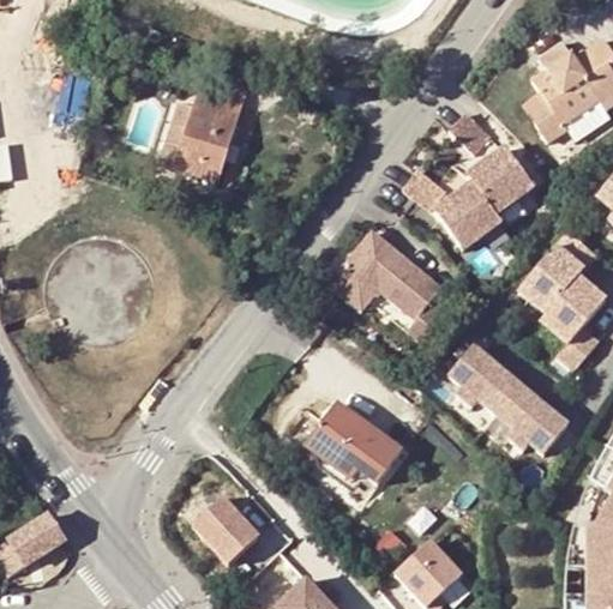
[(522,104),(540,128),(546,139),(547,142),(566,128),(562,122),(598,97),(606,108),(612,102),(612,44),(610,47),(602,37),(574,58),(563,41),(539,58),(546,70),(532,79),(540,91),(522,104)]
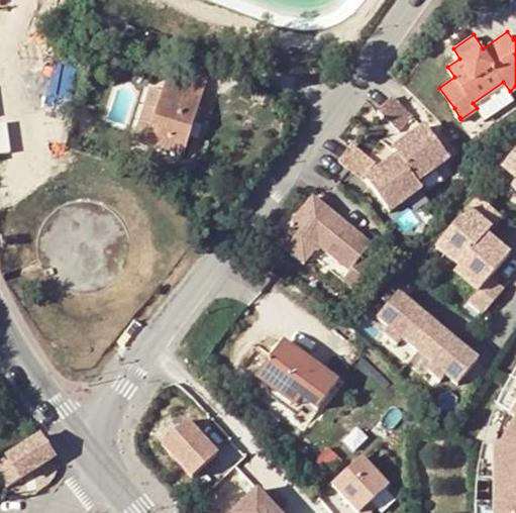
[(168,78),(200,87),(203,74),(172,65),(168,78)]
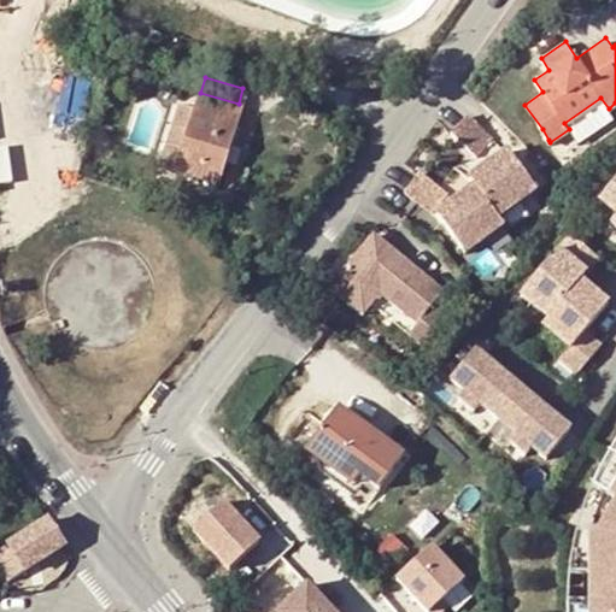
[(193,106),(187,127),(181,145),(174,165),(174,168),(217,181),(242,105),(239,104),(200,93),(198,92),(193,106)]
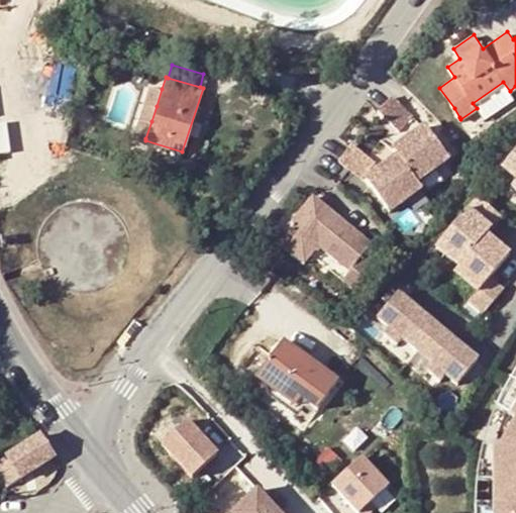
[(477,108),(479,111),(510,91),(503,82),(473,103),(477,108)]
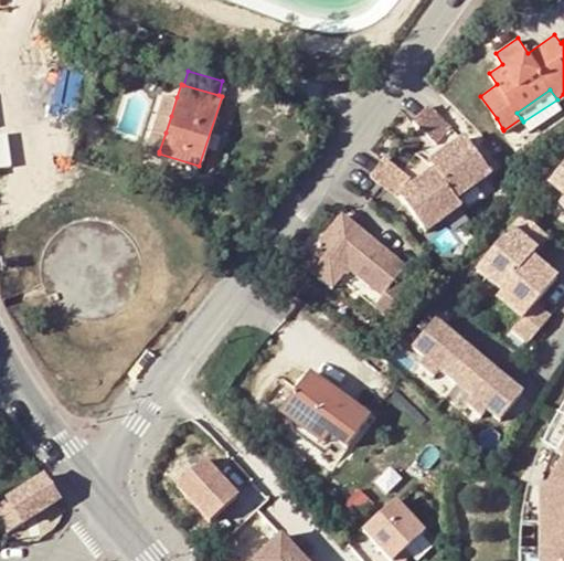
[(177,97),(165,93),(159,112),(171,116),(177,97)]
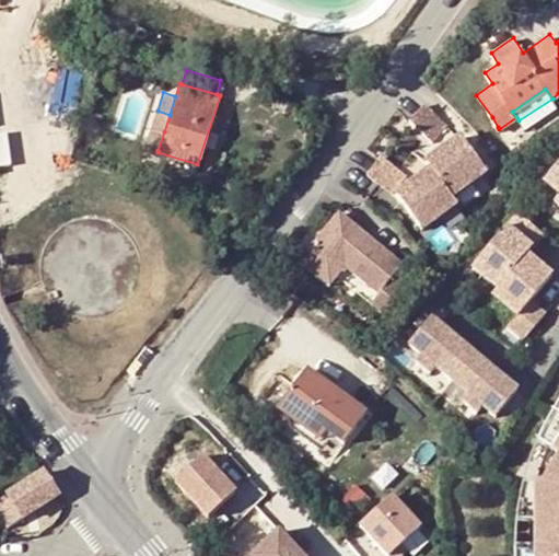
[(424,102),(410,118),(434,139),(443,129),(454,139),(427,160),(432,166),(453,195),(487,169),(462,134),(424,102)]
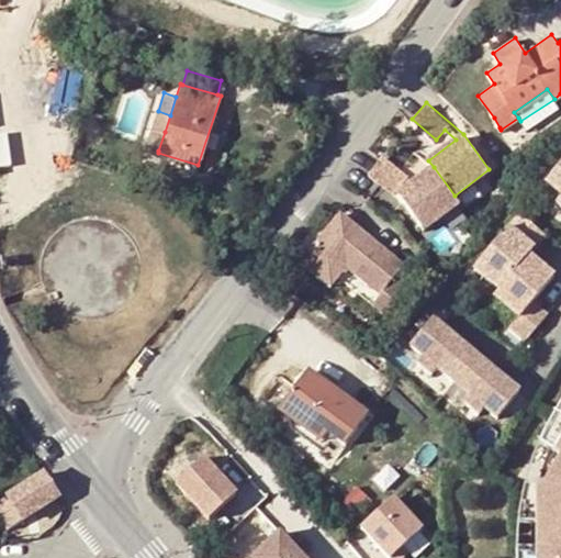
[(170,115),(158,111),(153,127),(165,132),(170,115)]
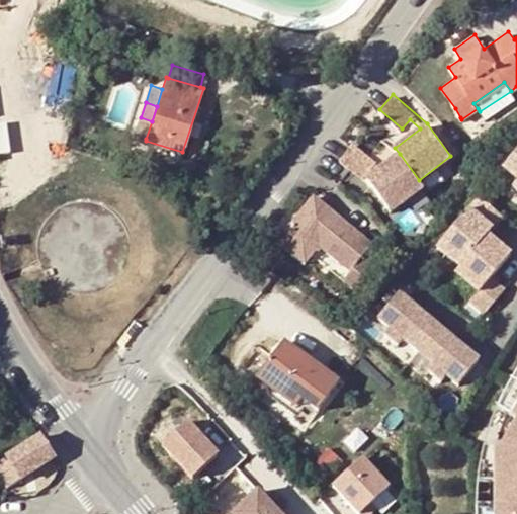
[(460,117),(455,108),(441,118),(446,127),(460,117)]
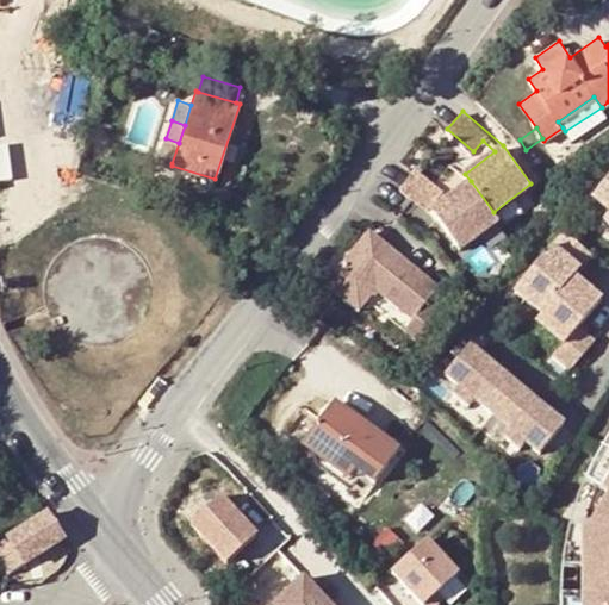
[(166,138),(160,158),(172,163),(179,143),(166,138)]
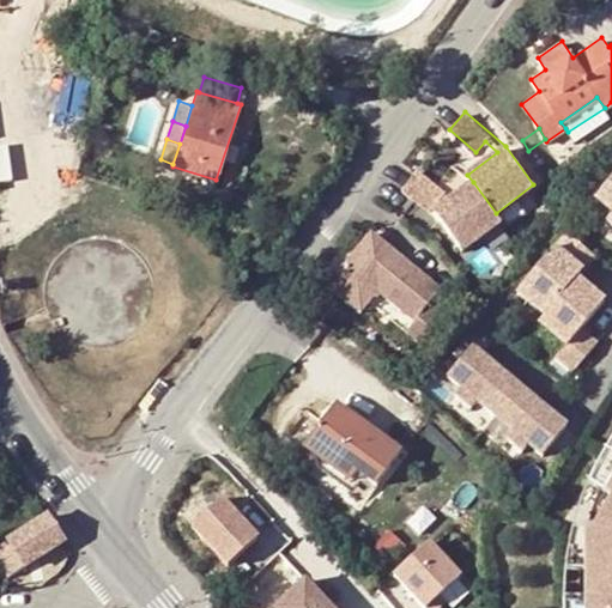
[(496,213),(473,182),(442,206),(438,201),(447,189),(418,168),(404,187),(435,211),(464,249),(502,220),(496,213)]
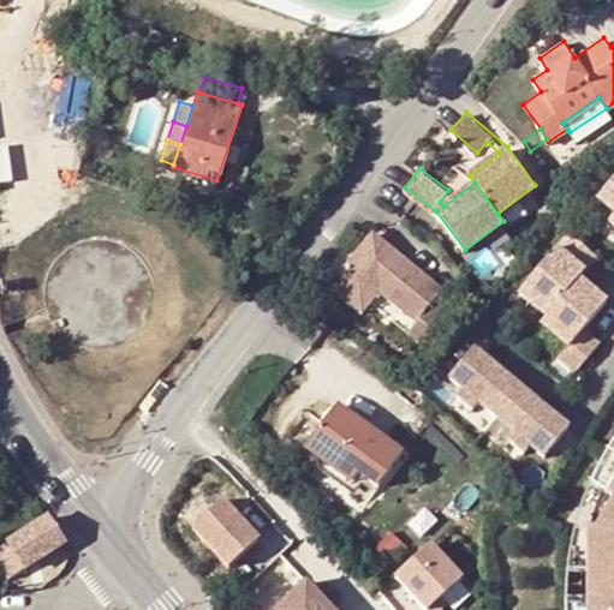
[(613,174),(600,191),(613,204),(613,210),(609,215),(613,219),(613,174)]
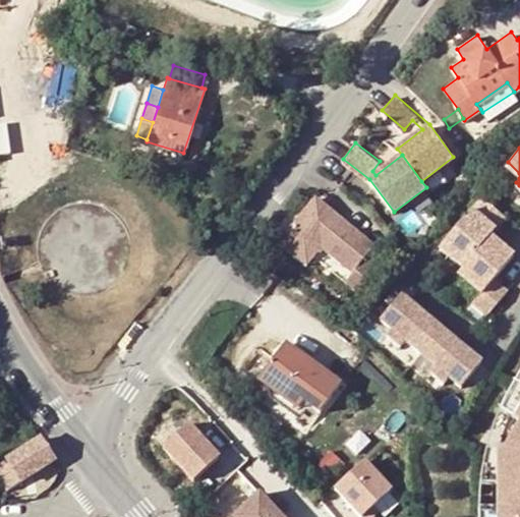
[(278,241),(298,257),(312,239),(321,245),(352,270),(345,279),(358,289),(377,265),(363,255),(374,242),(314,195),(278,241)]
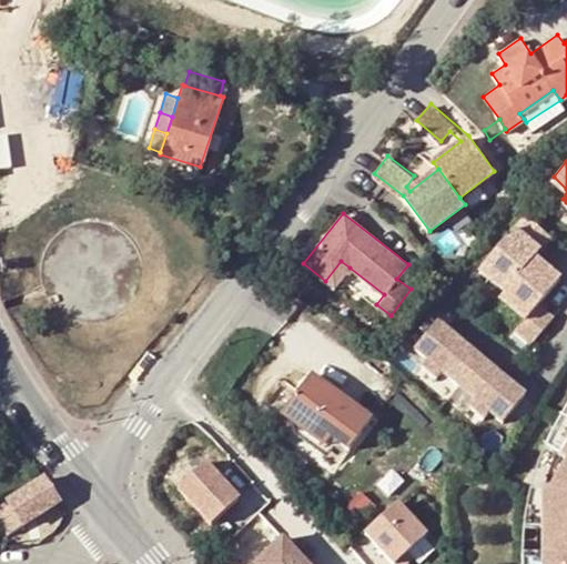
[(515,224),(479,265),(505,288),(535,252),(540,245),(515,224)]
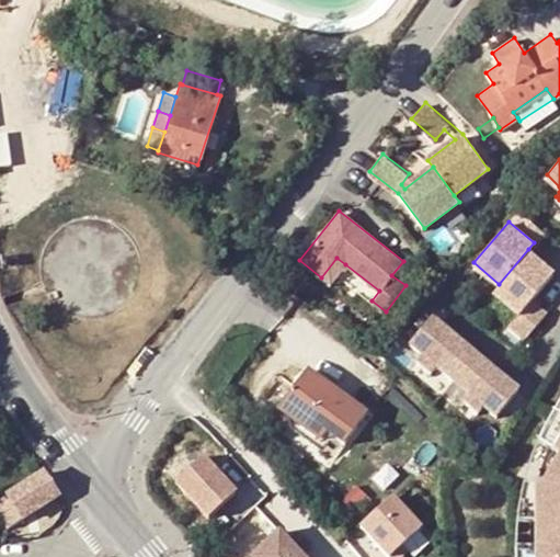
[(553,271),(528,249),(499,284),(493,290),(517,309),(509,320),(524,333),(547,309),(532,296),(553,271)]
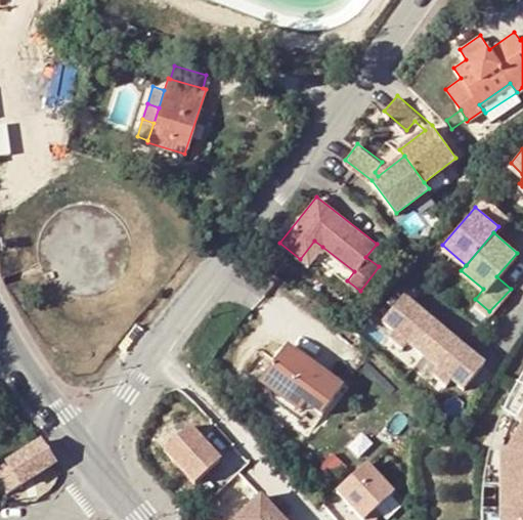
[(314,241),(300,259),(308,265),(322,247),(314,241)]
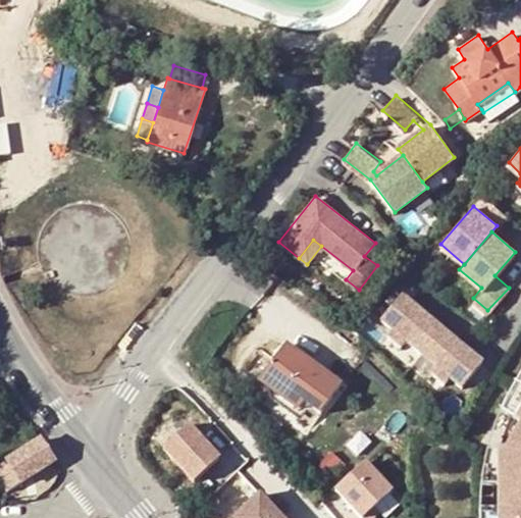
[(419,350),(440,326),(403,292),(394,302),(380,314),(393,325),(385,332),(399,344),(405,337),(419,350)]
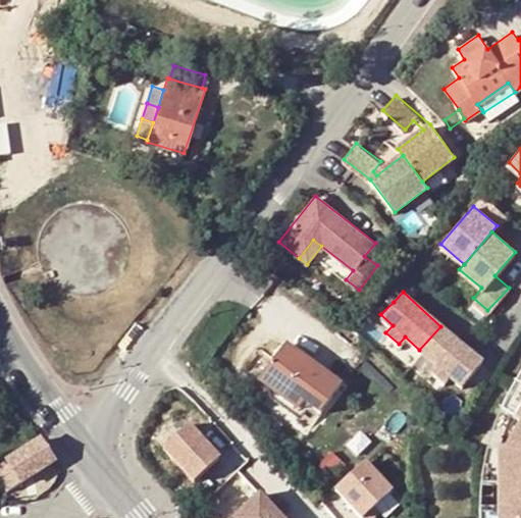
[(460,384),(480,360),(440,326),(419,350),(420,351),(435,363),(429,370),(443,381),(449,374),(460,384)]
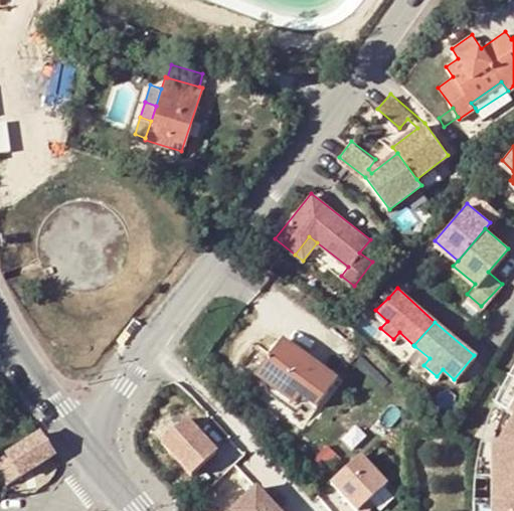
[(255,373),(294,401),(300,394),(315,405),(336,376),(282,337),(255,373)]
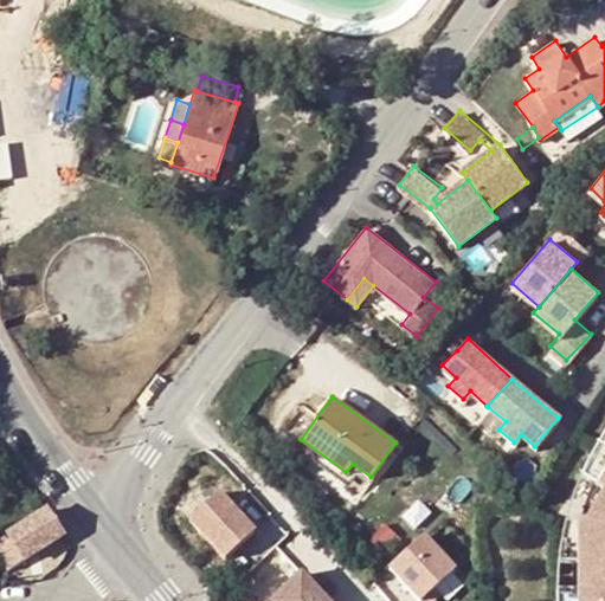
[(346,472),(301,439),(296,445),(341,479),(346,472)]
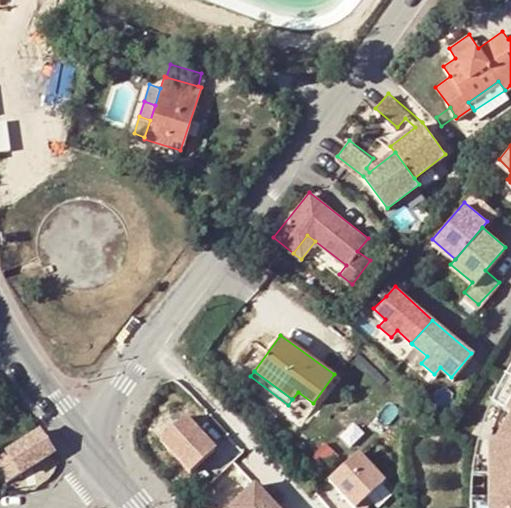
[(510,411),(510,375),(494,402),(510,412),(510,411)]
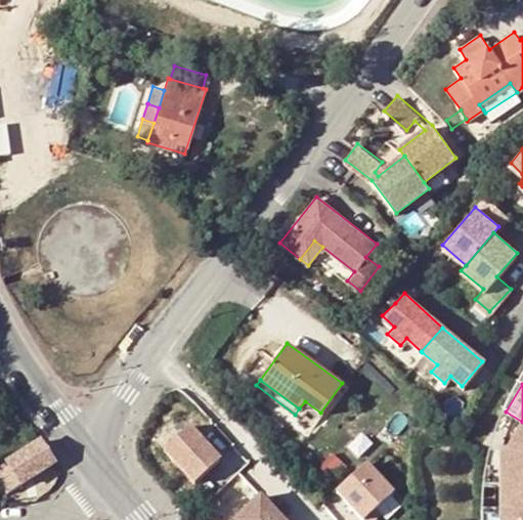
[(522,519),(522,421),(522,422),(522,431),(511,451),(505,450),(503,485),(502,511),(500,519),(522,519)]
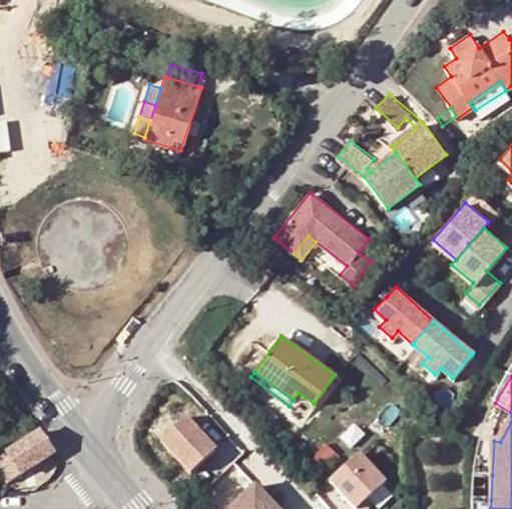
[(185,416),(160,439),(190,472),(215,449),(185,416)]
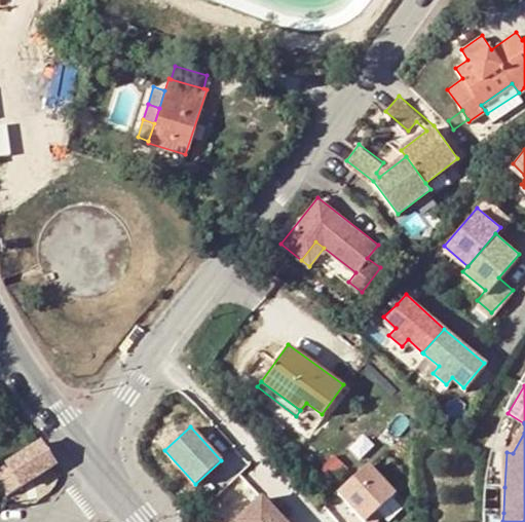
[(10,483),(16,491),(29,482),(53,464),(38,441),(5,463),(16,480),(10,483)]
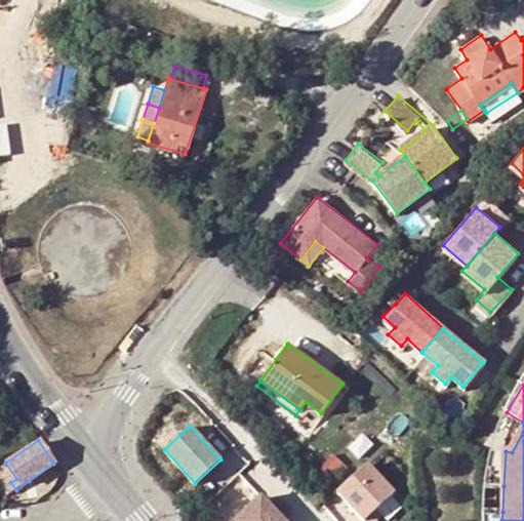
[(504,486),(506,451),(486,451),(484,486),(504,486)]
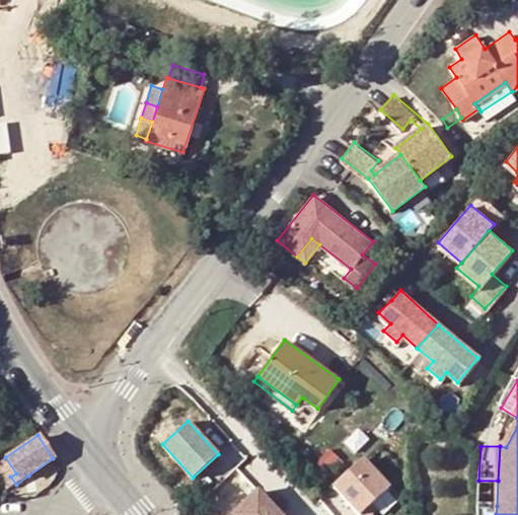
[(316,460),(325,468),(337,455),(328,447),(316,460)]
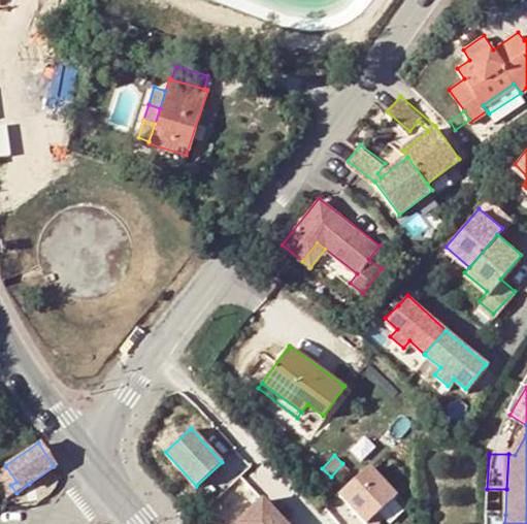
[(375,460),(344,488),(375,523),(388,512),(384,506),(401,490),(375,460)]
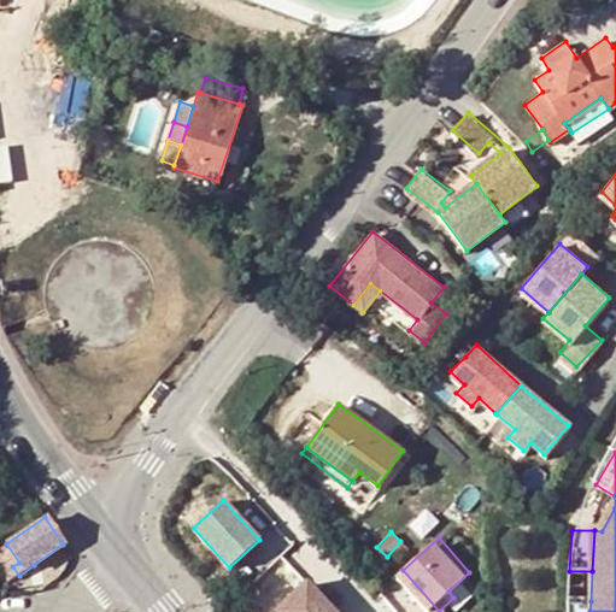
[(329,611),(300,581),(268,610),(270,611),(329,611)]
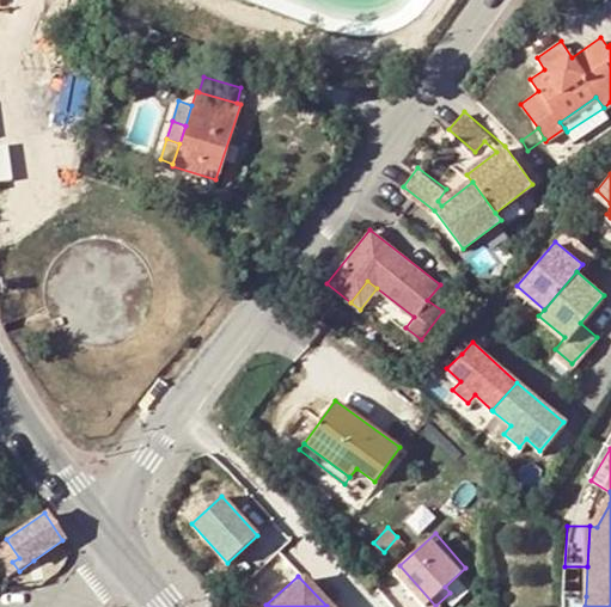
[(585,606),(586,596),(564,596),(563,606),(585,606)]
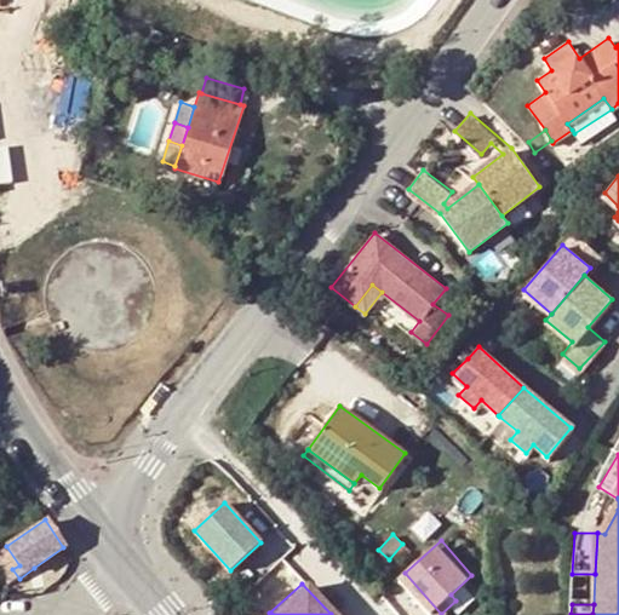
All buildings are outlined.
